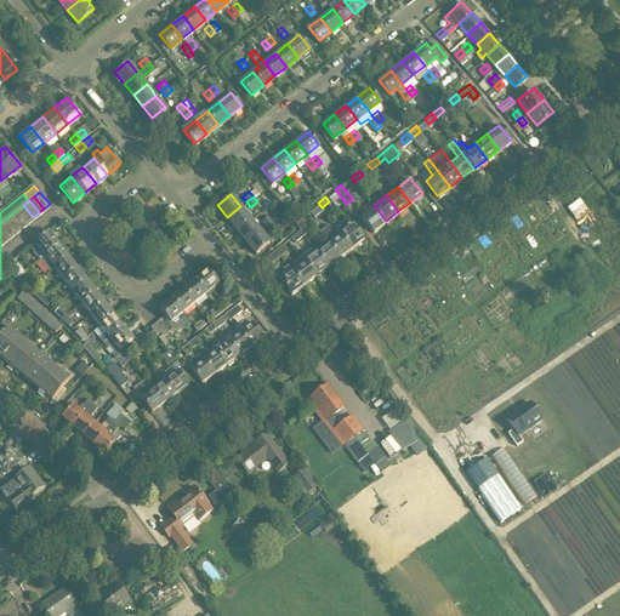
[(313,214),(322,207),(318,203),(310,210),(313,214)]
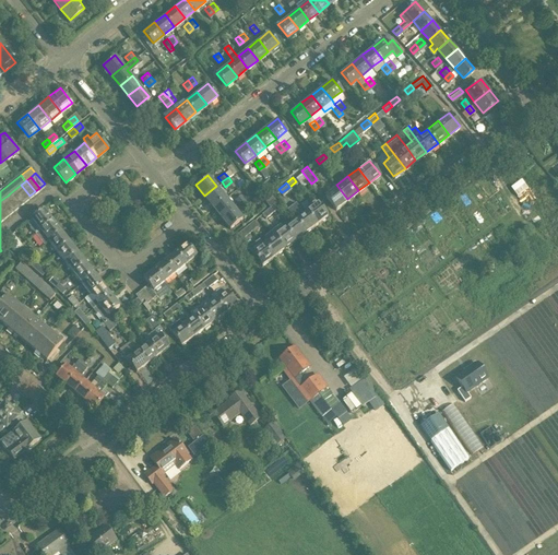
[(24,200),(30,196),(21,185),(15,189),(24,200)]
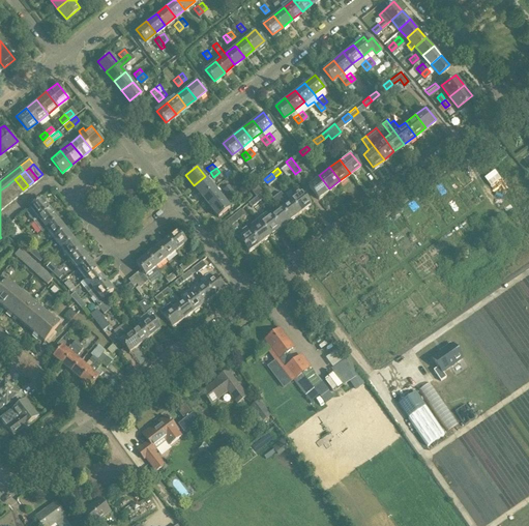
[(318,197),(329,188),(319,175),(307,183),(318,197)]
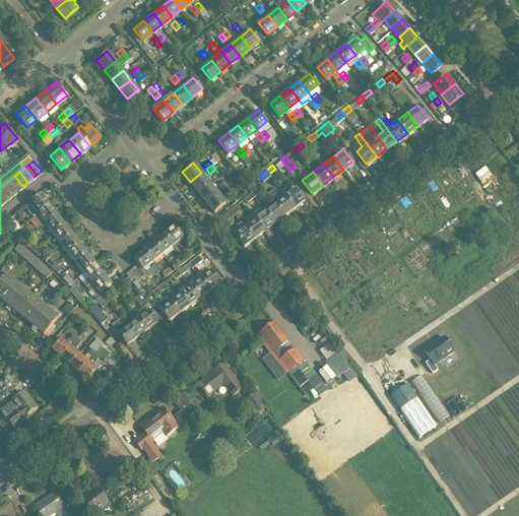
[(198,191),(209,182),(201,173),(190,182),(198,191)]
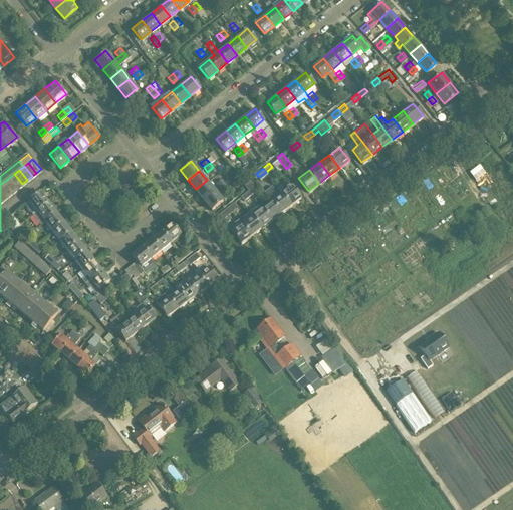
[(17,188),(22,184),(14,174),(9,178),(17,188)]
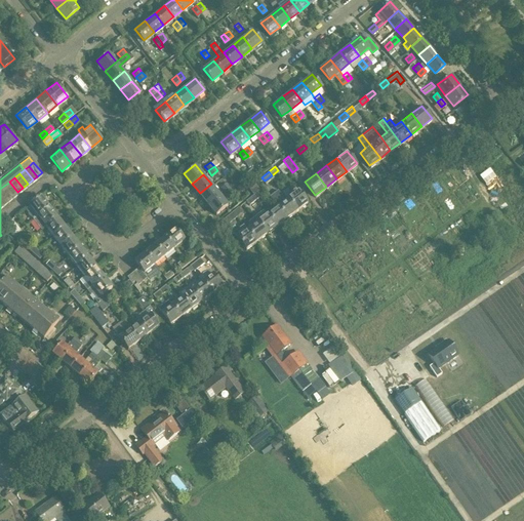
[(224,190),(230,185),(226,181),(219,186),(224,190)]
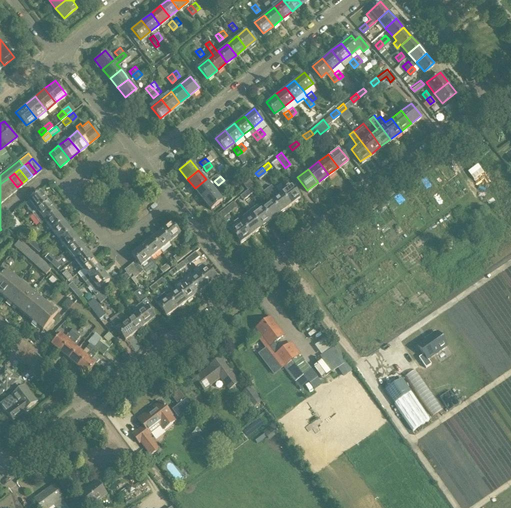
[(13,191),(17,187),(9,177),(7,179),(4,181),(13,191)]
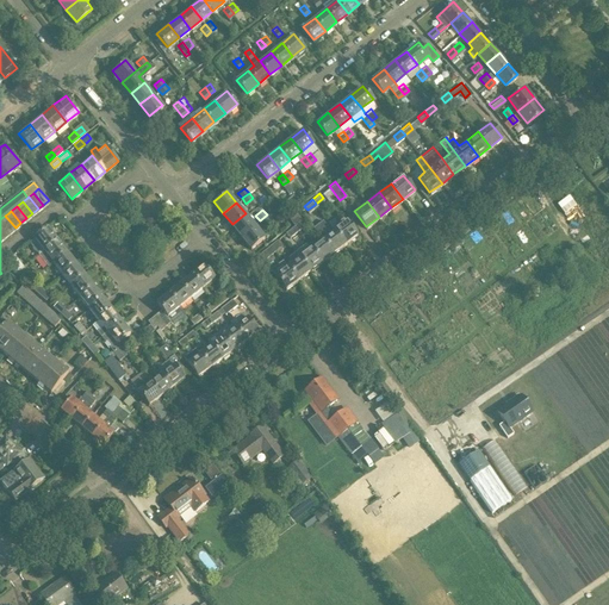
[(294,223),(302,218),(297,212),(290,217),(294,223)]
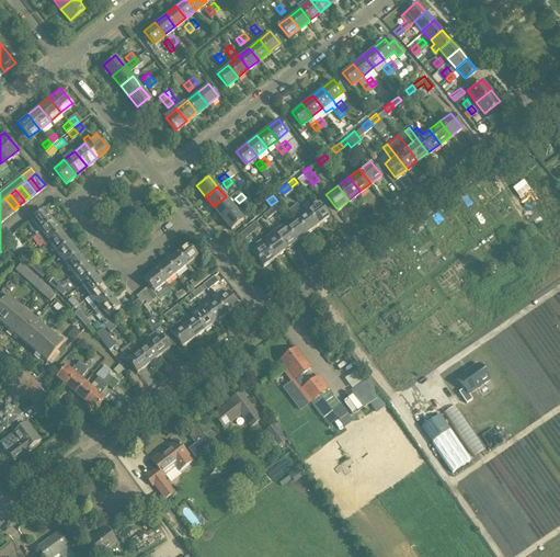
[(223,217),(233,207),(226,196),(214,206),(223,217)]
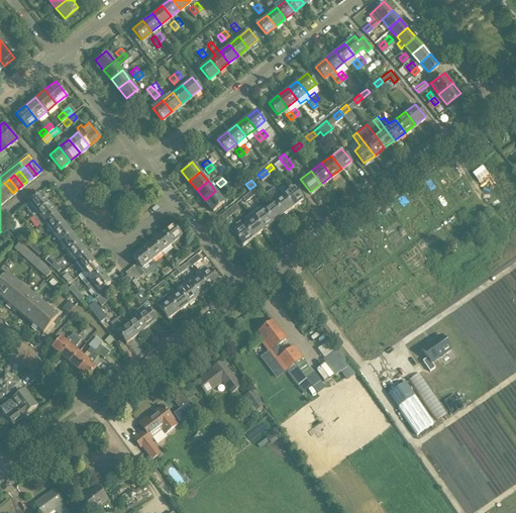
[(223,191),(229,186),(226,182),(220,187),(223,191)]
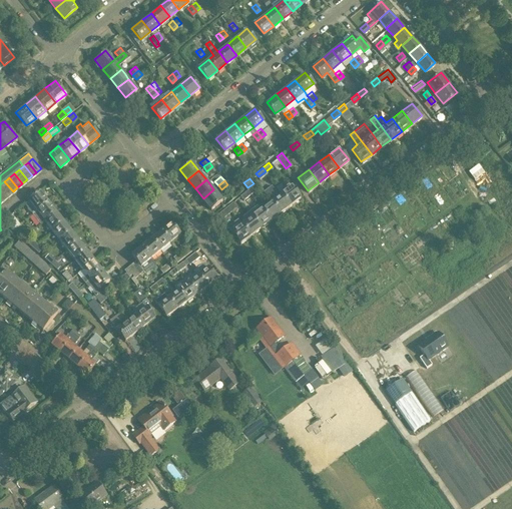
[(8,195),(13,191),(4,181),(0,184),(8,195)]
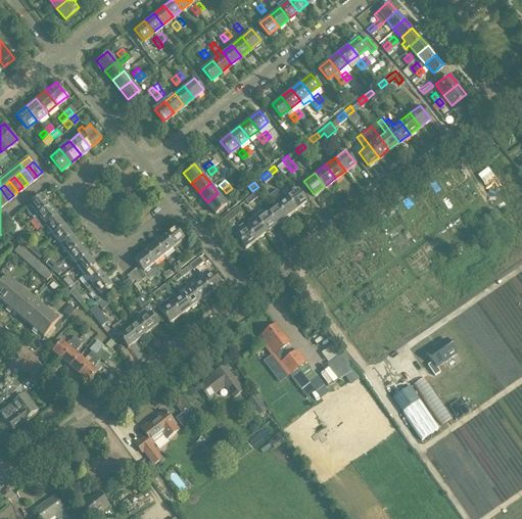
[(291,192),(286,185),(281,189),(286,196),(287,196),(295,207),(305,200),(296,188),(291,192)]
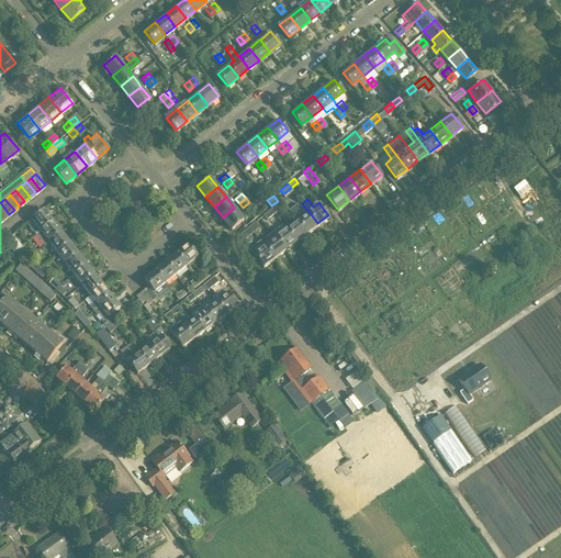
[(304,213),(302,209),(296,201),(288,208),(296,219),(298,219),(306,232),(317,223),(309,211),(307,211),(304,213)]
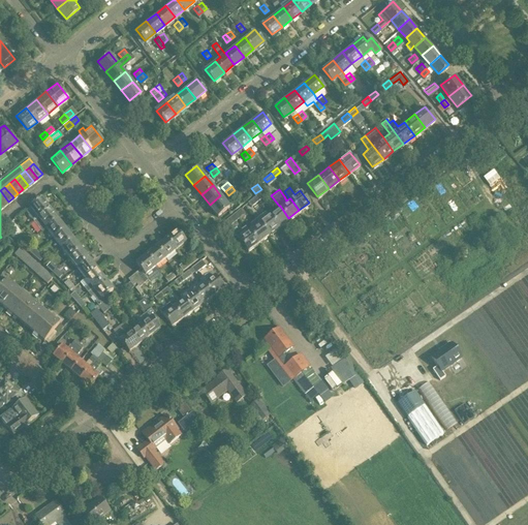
[(0,201),(3,206),(8,202),(0,190),(0,201)]
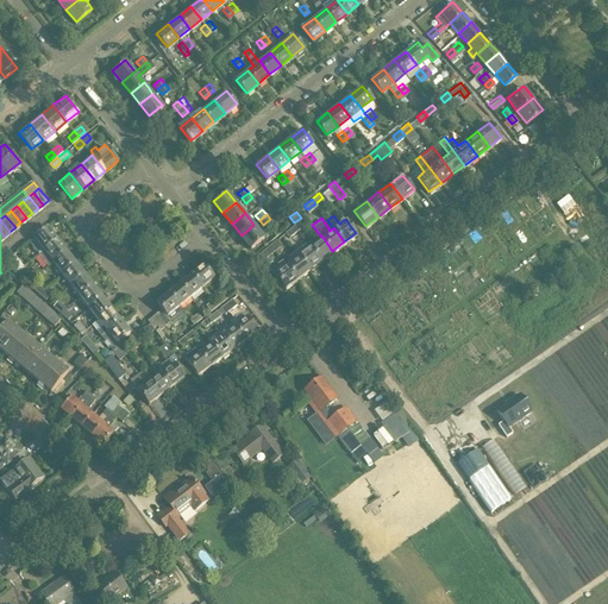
[(296,228),(293,224),(284,230),(288,236),(296,228)]
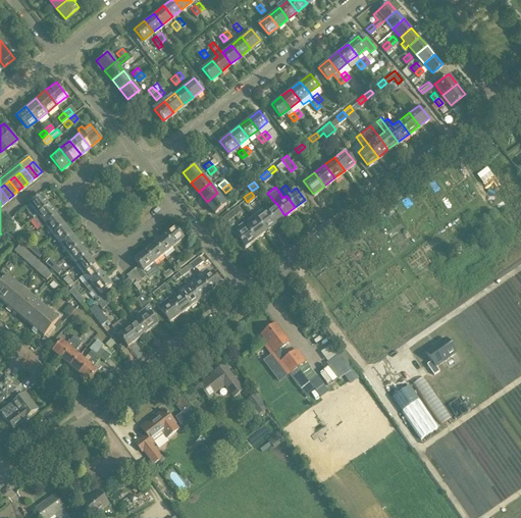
[(214,211),(225,203),(217,193),(207,202),(214,211)]
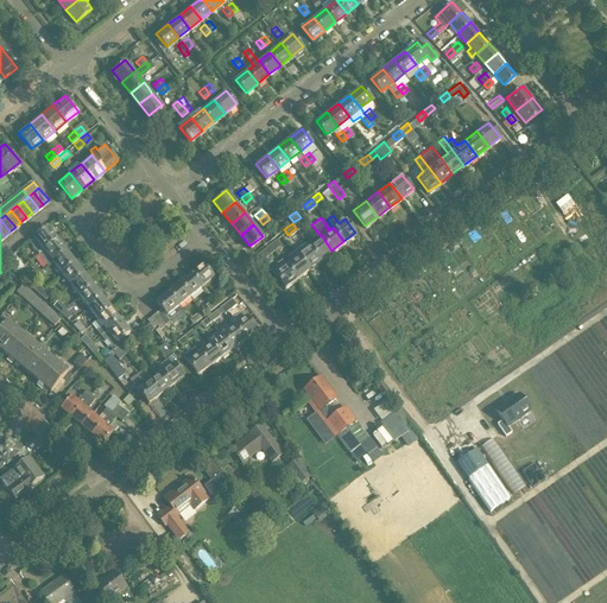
[(38,252),(55,239),(56,237),(48,226),(30,240),(38,252)]
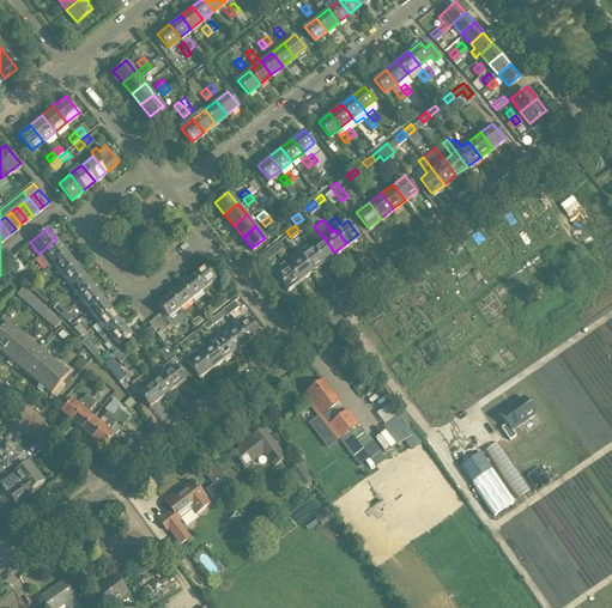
[(325,238),(323,238),(317,243),(314,238),(308,243),(322,262),(334,253),(325,238)]
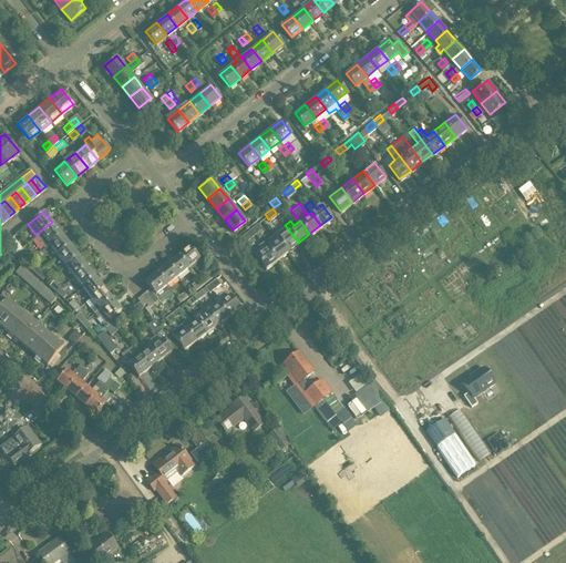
[(44,246),(51,241),(61,233),(52,222),(51,223),(35,235),(44,246)]
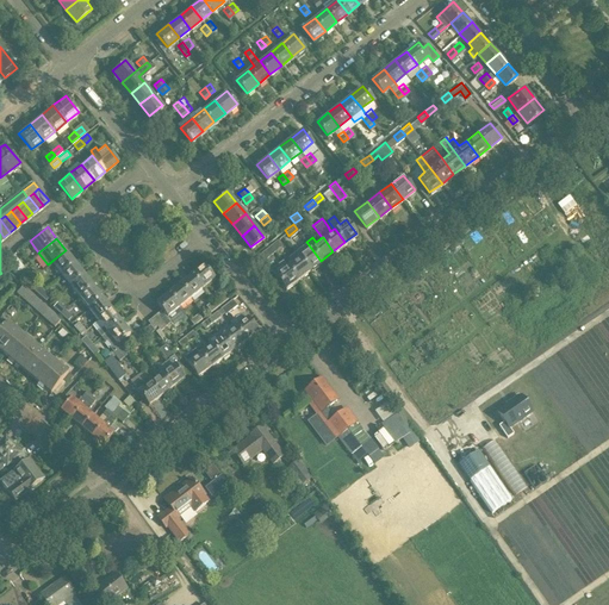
[(274,250),(281,244),(277,238),(269,244),(274,250)]
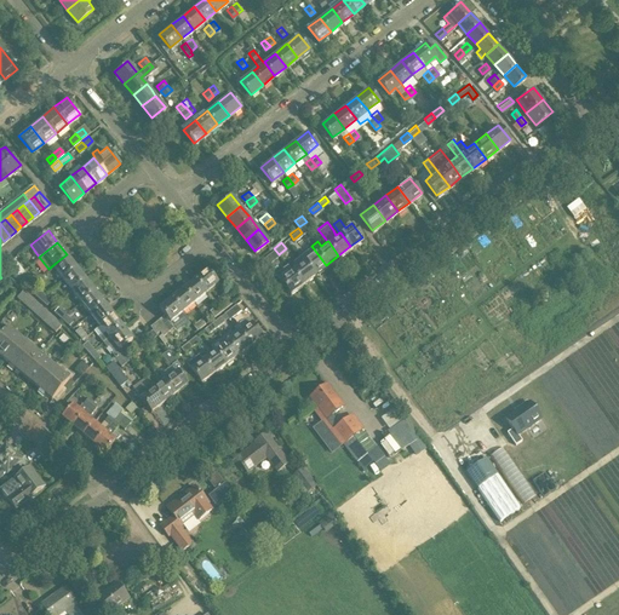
[(311,246),(310,245),(299,254),(314,274),(326,265),(311,246)]
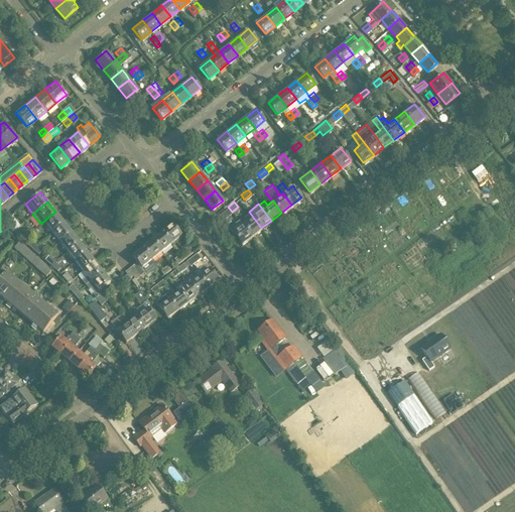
[(223,219),(232,212),(228,207),(219,214),(223,219)]
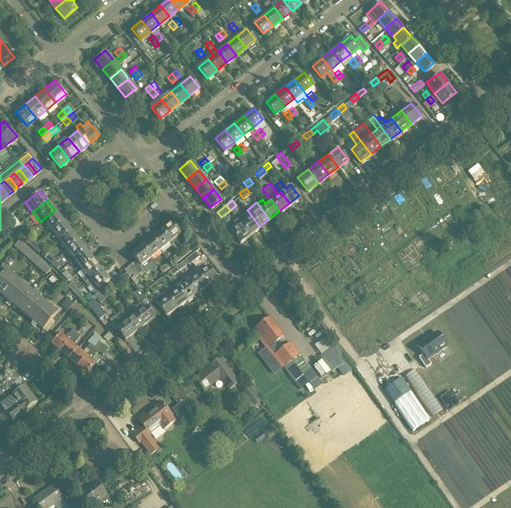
[(63,219),(55,210),(46,217),(40,222),(44,219),(51,228),(63,219)]
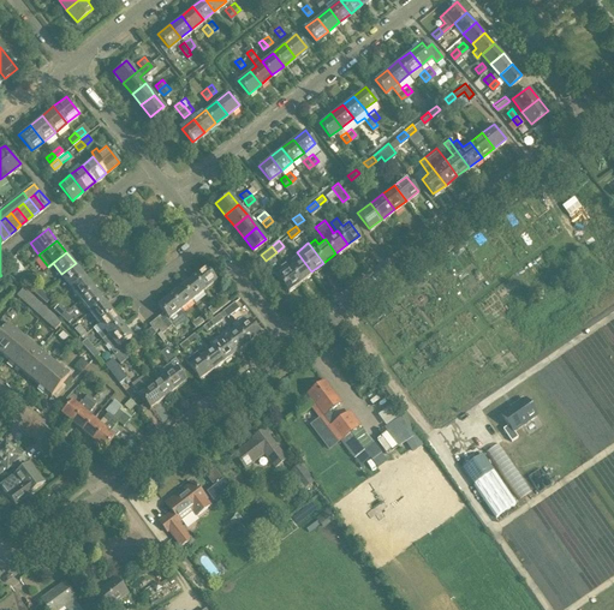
[(299,281),(311,271),(297,252),(290,257),(294,263),(288,267),(299,281)]
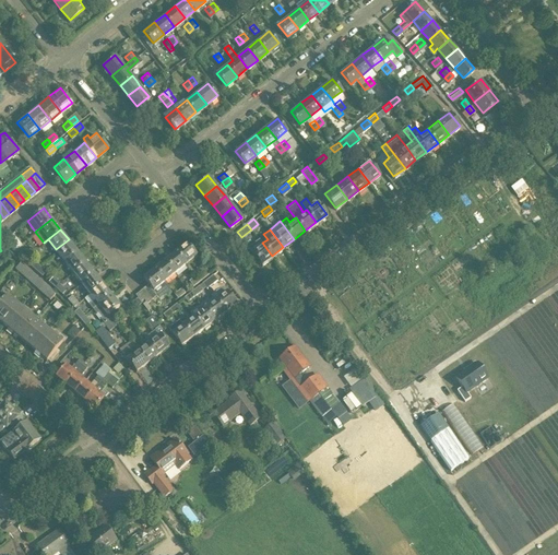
[(13,249),(19,245),(21,243),(12,232),(3,239),(13,249)]
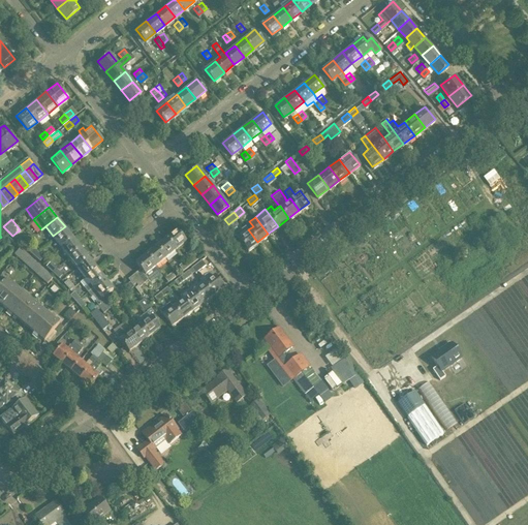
[(61,246),(73,237),(65,226),(53,236),(61,246)]
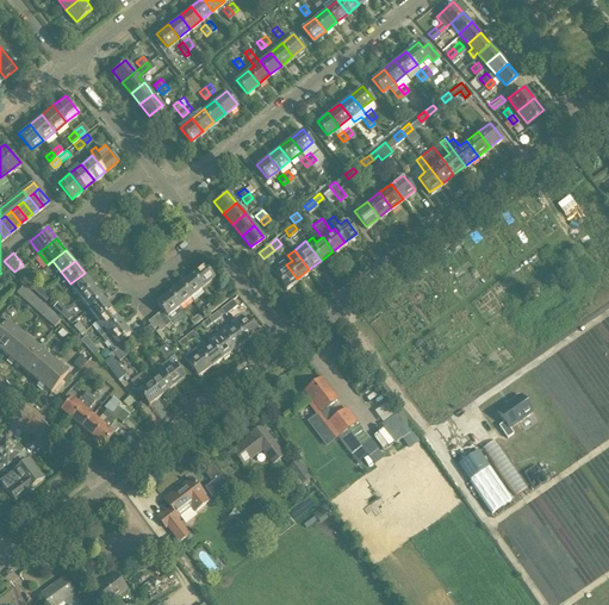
[(202,287),(213,278),(203,263),(191,273),(202,287)]
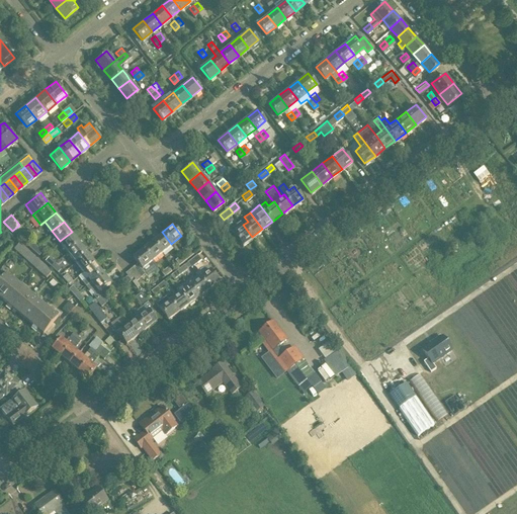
[(242,244),(252,237),(243,225),(234,233),(242,244)]
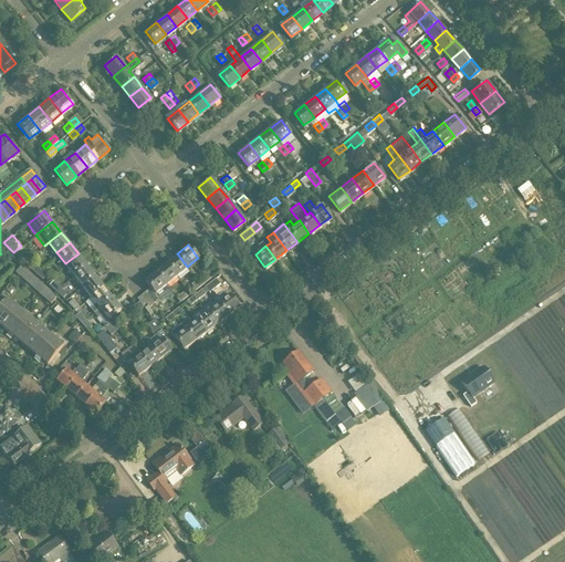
[(21,259),(25,255),(19,248),(13,252),(21,259)]
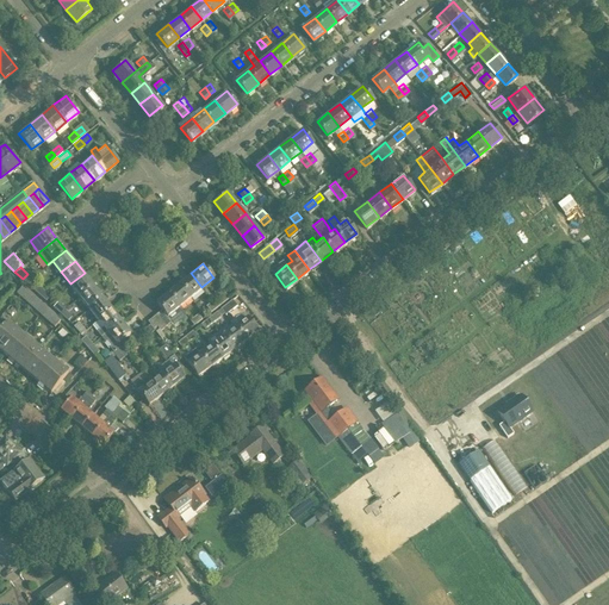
[(573,287),(578,284),(566,269),(561,273),(573,287)]
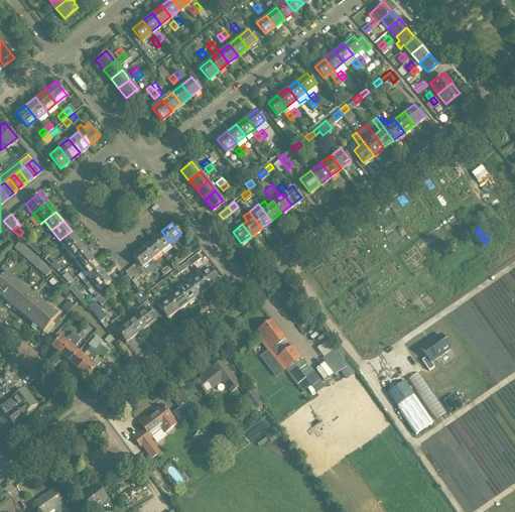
[(68,250),(79,241),(72,231),(59,240),(68,250)]
